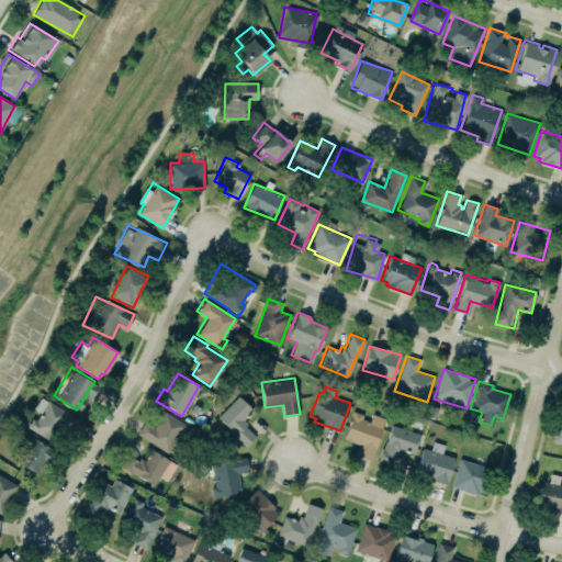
[(243,422),(254,409),(238,395),(216,418),(246,446),(257,435),(243,422)]
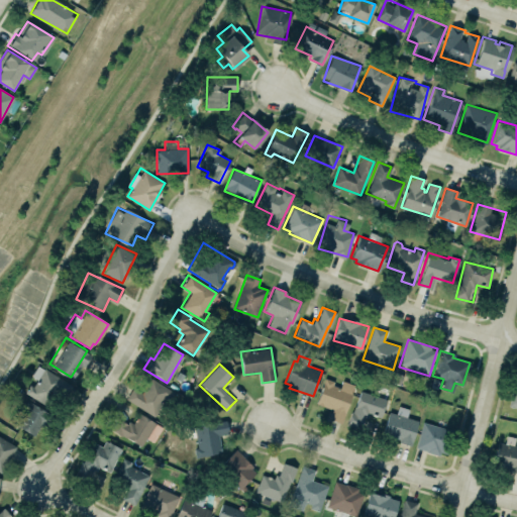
[(37,365),(29,379),(32,380),(25,393),(55,410),(70,383),(37,365)]
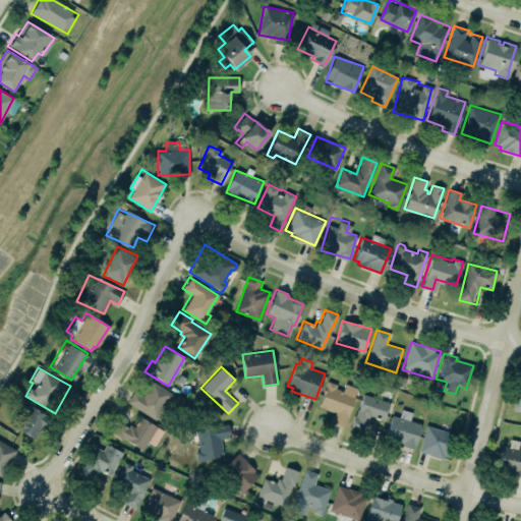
[(126,402),(155,419),(166,400),(169,402),(174,394),(151,380),(141,395),(133,390),(126,402)]
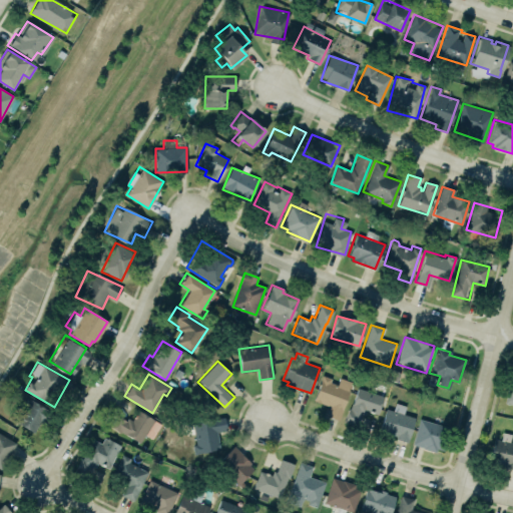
[(313,400),(329,406),(326,415),(332,418),(338,420),(346,400),(349,389),(348,389),(351,381),(340,377),(337,384),(330,381),(331,378),(322,374),(320,379),(317,390),(313,400)]
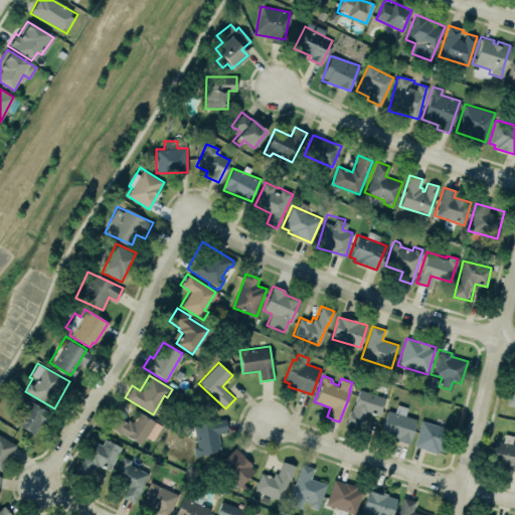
[(385,397),(358,388),(347,422),(360,426),(365,412),(379,416),(385,397)]
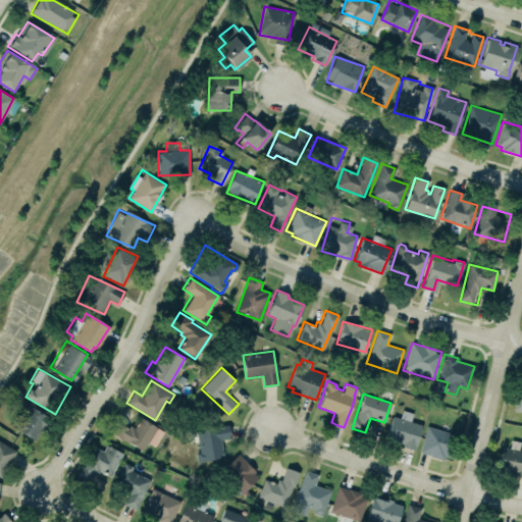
[(15,428),(35,441),(50,418),(30,406),(15,428)]
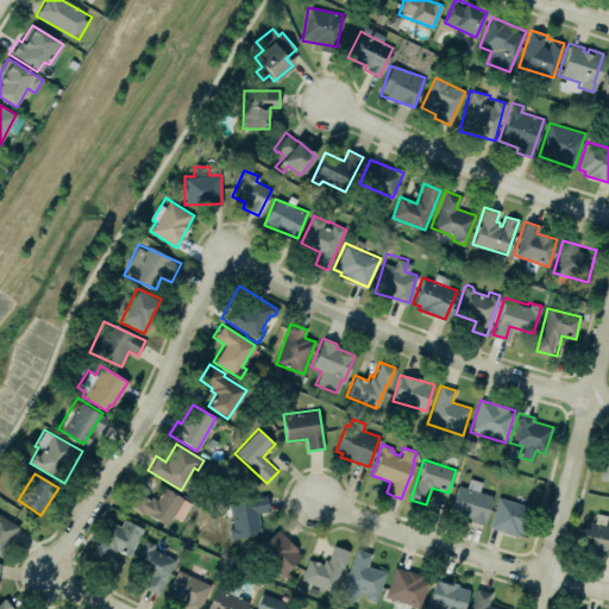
[(458,485),(451,514),(485,523),(493,495),(479,491),(482,482),(470,478),(468,488),(458,485)]
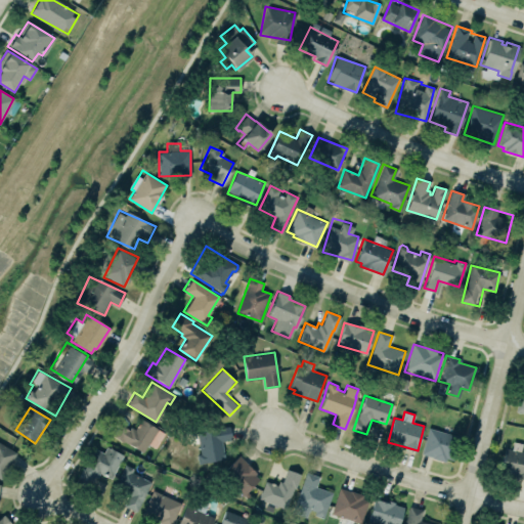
[(134,431),(119,422),(112,435),(144,453),(158,428),(141,419),(134,431)]
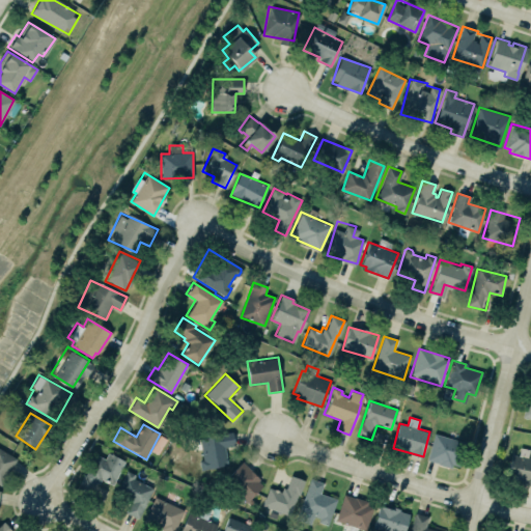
[(225,447),(234,445),(232,431),(199,437),(203,459),(199,459),(201,471),(228,466),(225,447)]
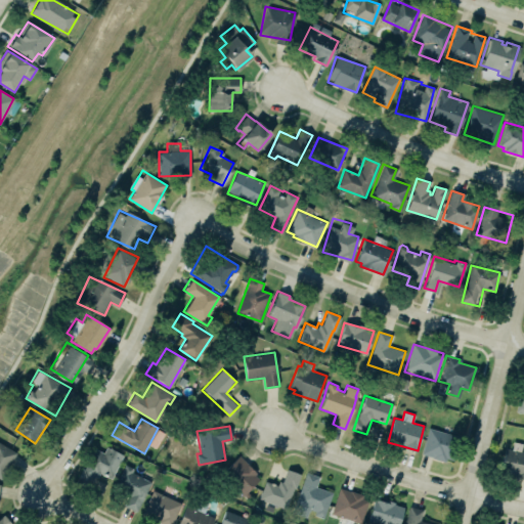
[(428,427),(420,453),(431,456),(431,457),(444,462),(445,457),(452,460),(459,435),(428,427)]
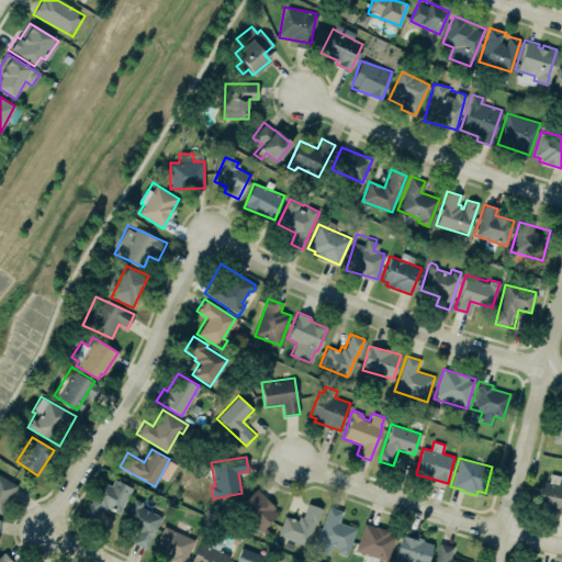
[(0,475),(17,485),(0,512),(0,475)]
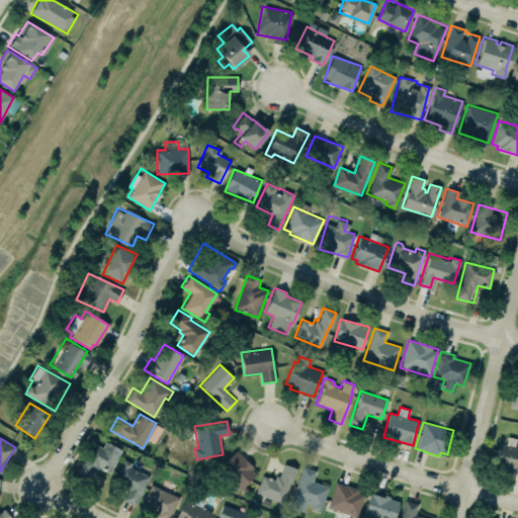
[(120,449),(108,472),(97,466),(95,471),(93,469),(88,479),(77,473),(92,443),(101,447),(104,441),(120,449)]
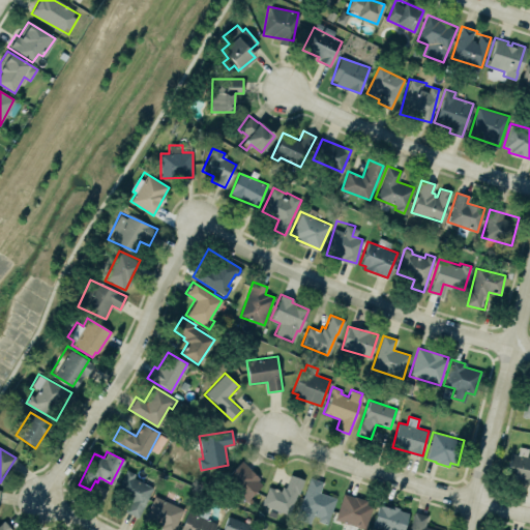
[(529,482),(529,457),(510,453),(506,479),(529,482)]
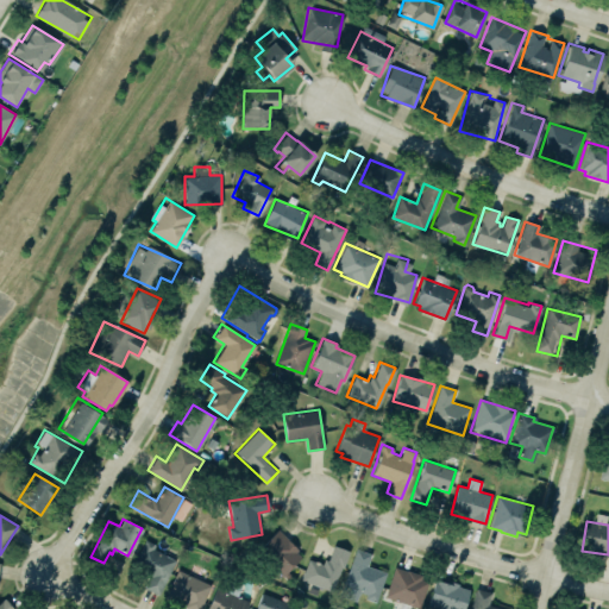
[(276,531),(257,552),(283,576),(303,556),(276,531)]
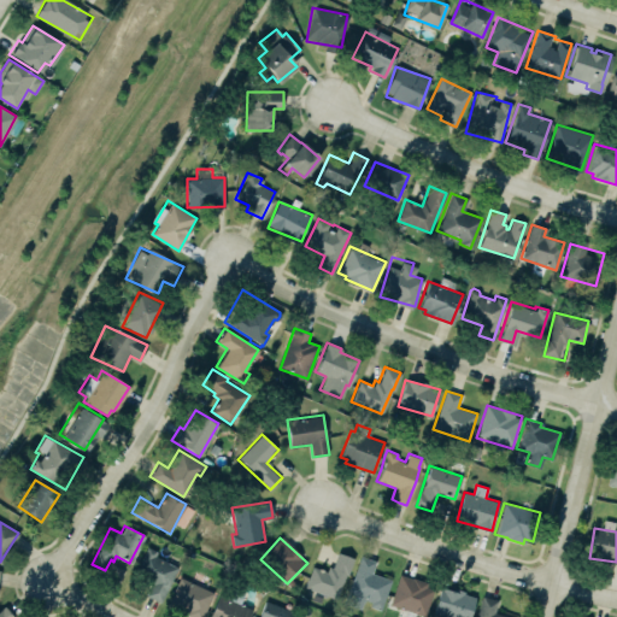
[(180,565),(146,550),(134,575),(152,583),(146,595),(162,603),(180,565)]
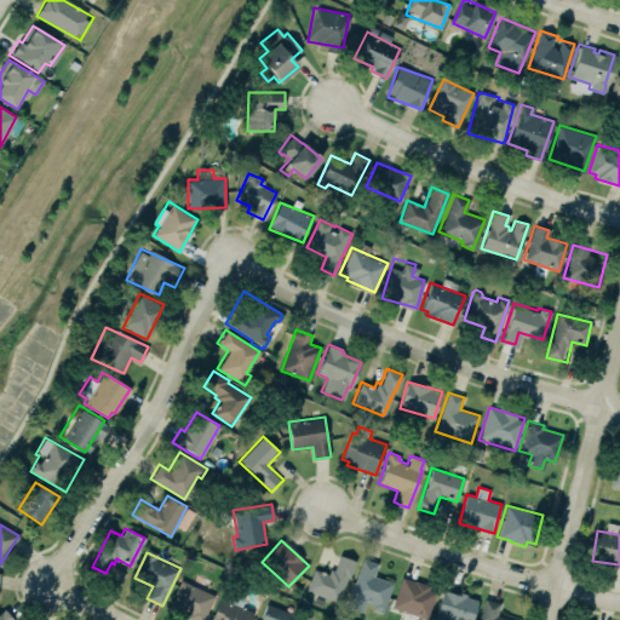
[(338,555),(355,561),(349,577),(346,577),(337,602),(305,590),(313,569),(327,574),(329,569),(333,570),(338,555)]
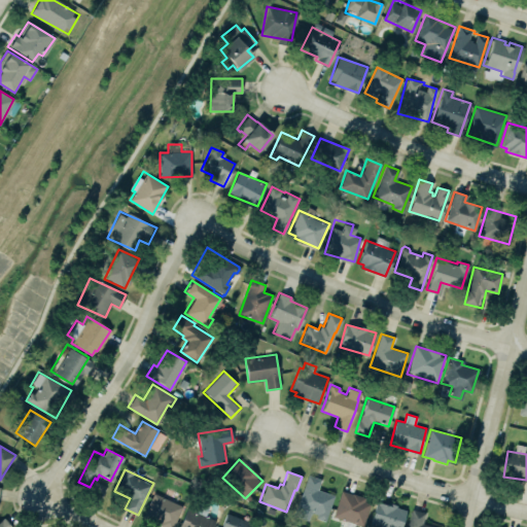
[(326,520),(335,495),(318,490),(321,479),(307,475),(294,516),(309,521),(311,515),(326,520)]
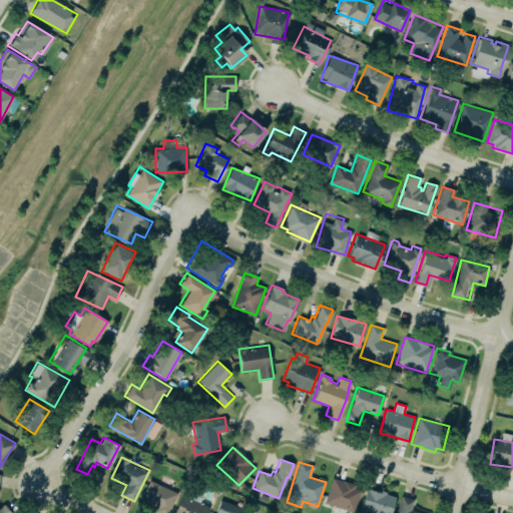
[(325,502),(355,511),(362,486),(332,477),(325,502)]
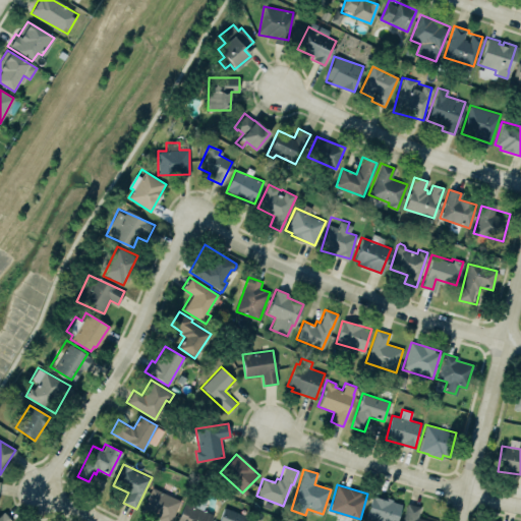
[(141,508),(152,486),(180,500),(169,520),(160,520),(156,519),(158,515),(141,508)]
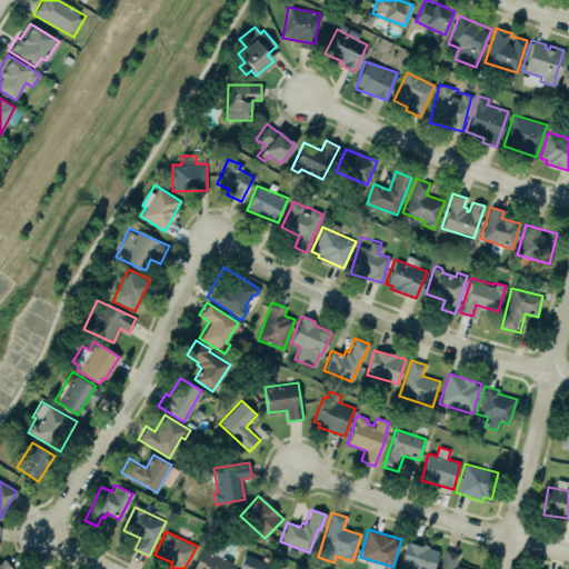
[(432,568),(439,550),(407,540),(399,568),(403,568),(432,568)]
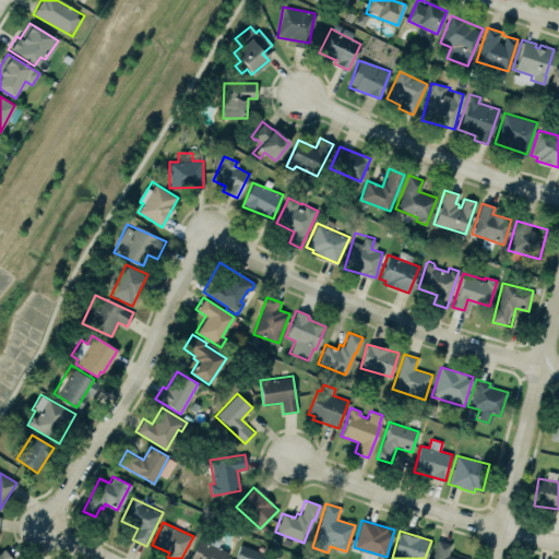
[(198,538),(228,552),(225,558),(193,558),(189,557),(198,538)]
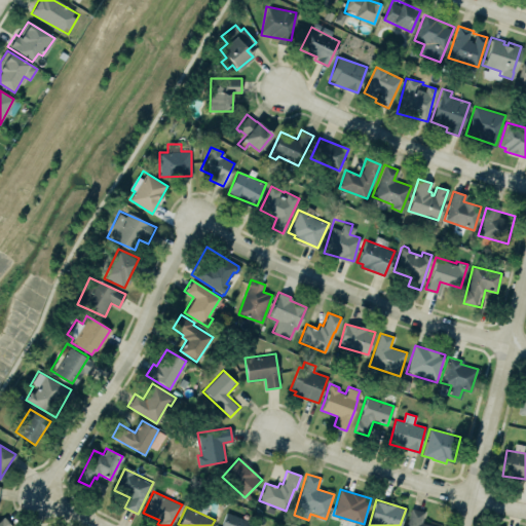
[(404,525),(410,506),(423,511),(420,522),(434,525),(404,525)]
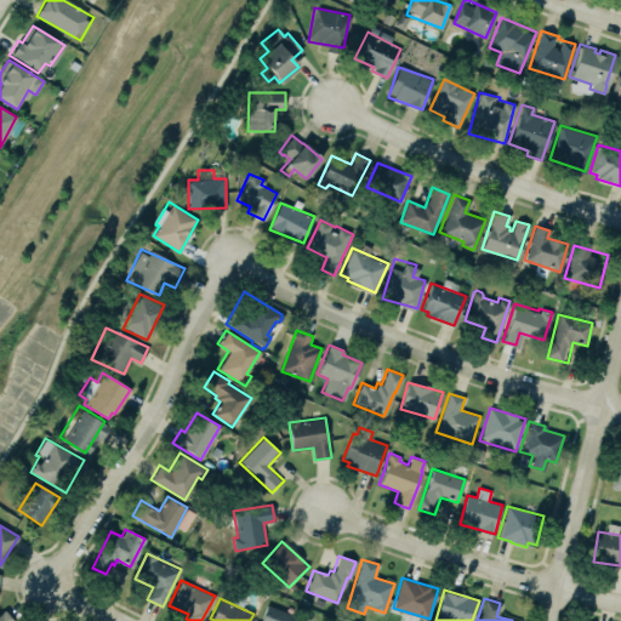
[(297,616),(295,620),(258,620),(266,604),(297,616)]
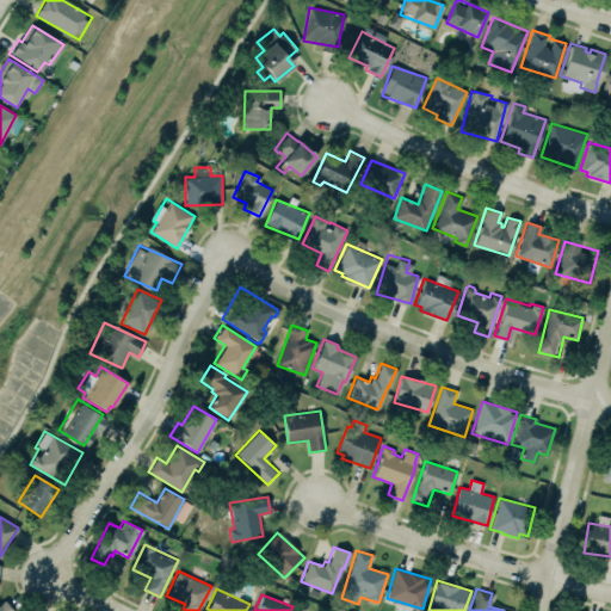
[(0,610),(0,600),(2,599),(13,610),(0,610)]
